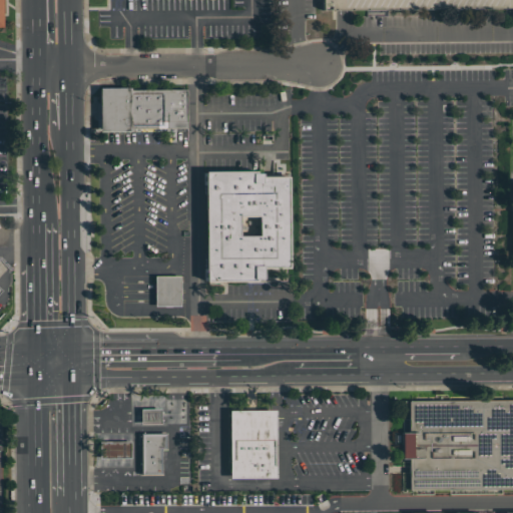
[(100,88),(99,128),(186,129),(187,89),(100,88)]
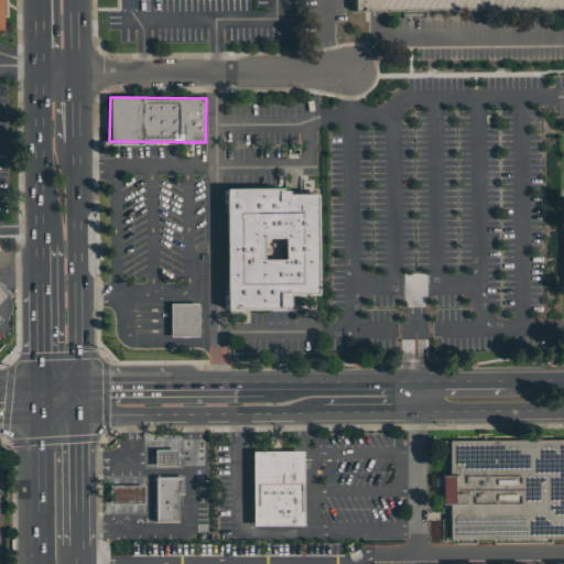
[(224,308),(286,308),(286,294),(315,294),(314,191),(223,191),(224,308)]
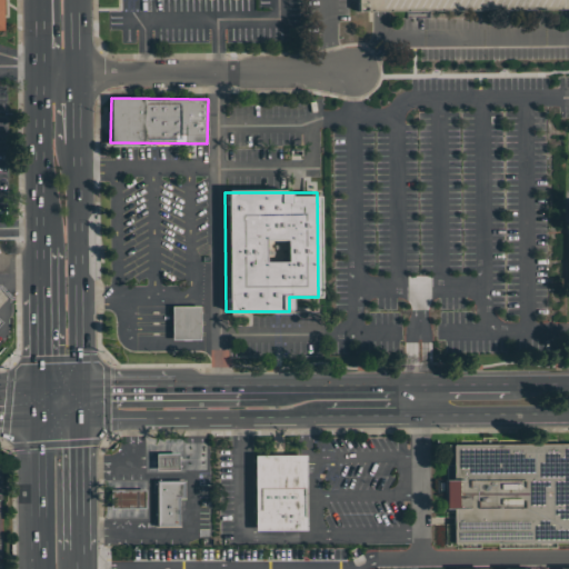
[(173,309),(200,309),(200,341),(173,341),(173,309)]
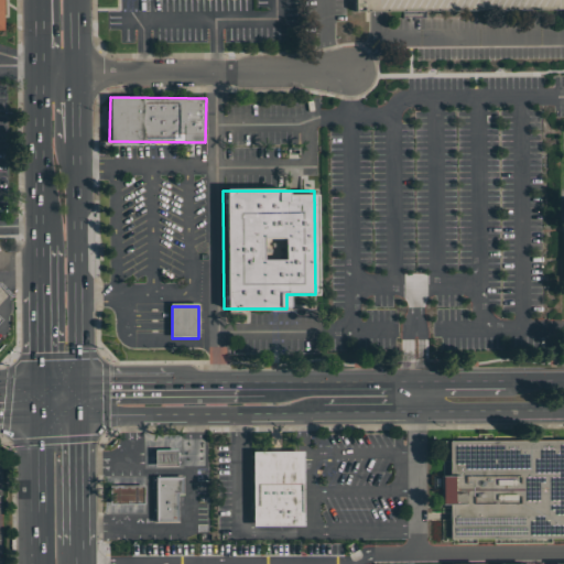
[(563,440),(447,441),(448,476),(441,476),(442,505),(448,505),(448,539),(563,537),(563,440)]
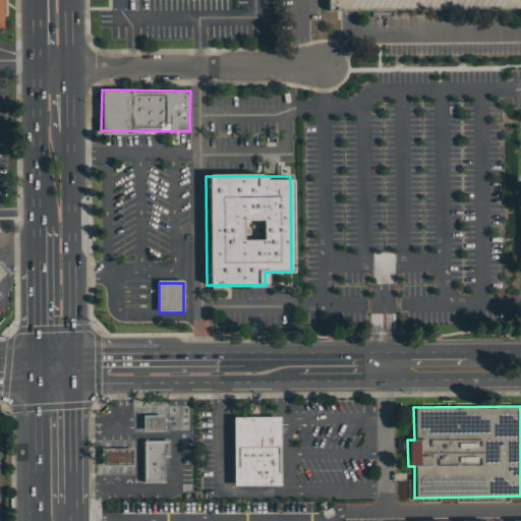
[(143,417),(164,417),(164,432),(143,432),(143,417)]
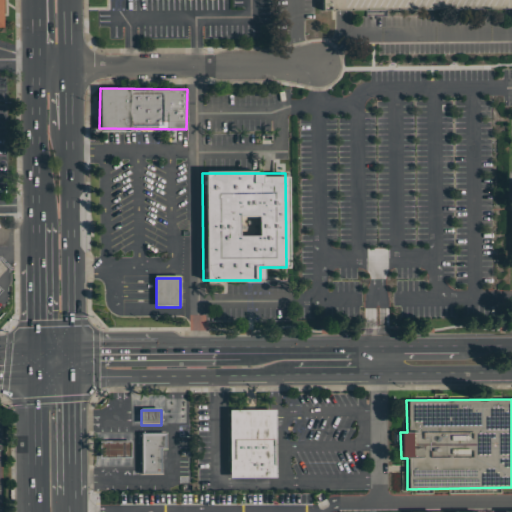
[(230,412),(275,412),(275,479),(230,479),(230,412)]
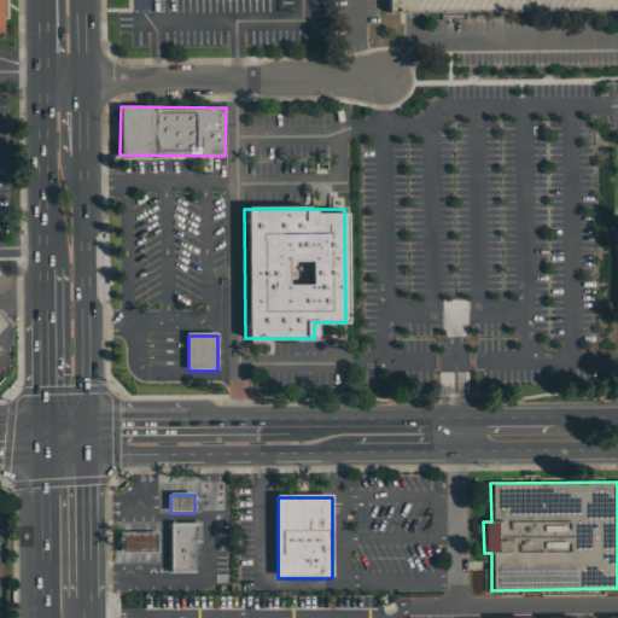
[(170,525),(202,525),(202,546),(196,546),(196,575),(170,575),(170,525)]
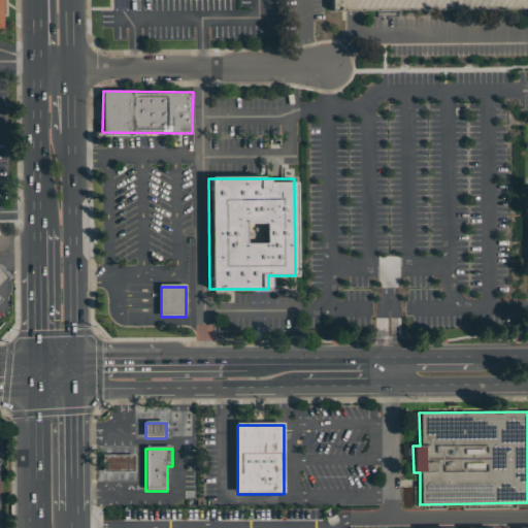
[(103,457),(136,457),(136,473),(103,473),(103,457)]
